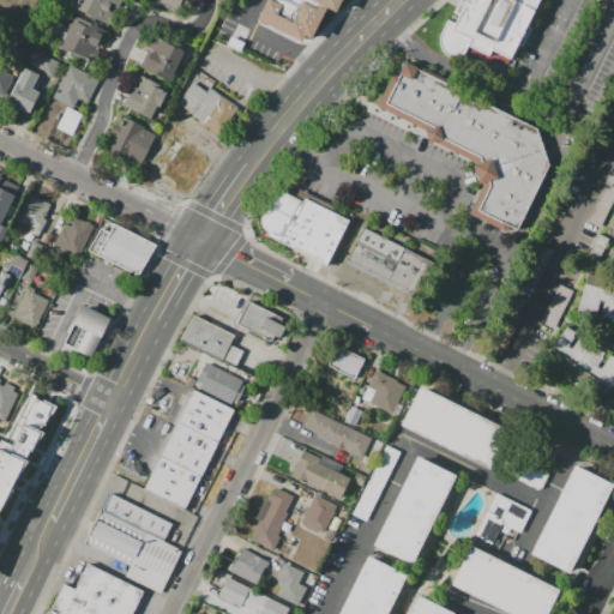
[(120,0),(116,8),(112,6),(109,11),(114,13),(108,25),(73,7),(77,0),(120,0)]
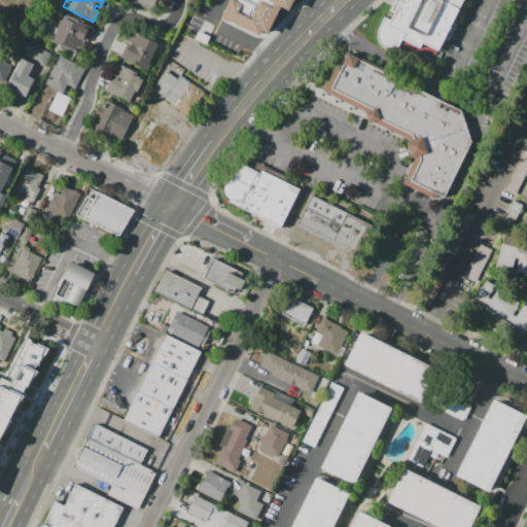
[(155,0),(151,9),(137,1),(135,6),(126,2),(126,0),(155,0)]
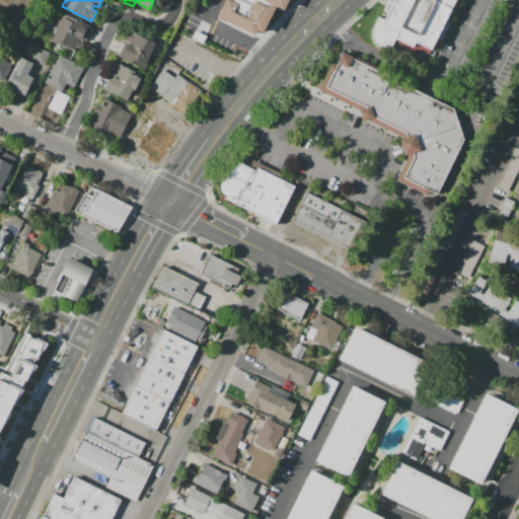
[(288,0),(284,10),(261,0),(288,0)]
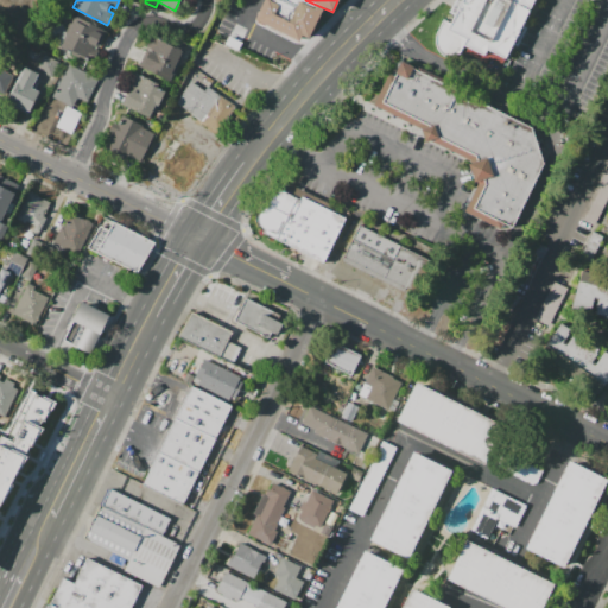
[(533,0),(461,0),(449,24),(443,20),(436,36),(435,44),(437,50),(443,56),(455,62),(464,45),(482,56),(486,49),(505,58),(533,0)]
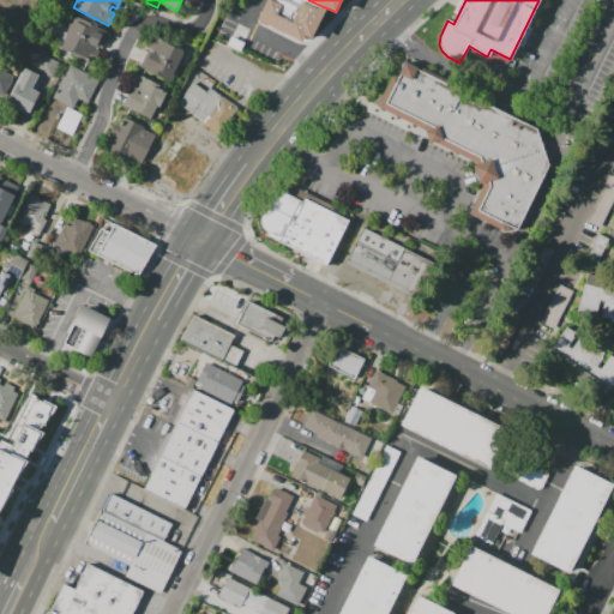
[(107,32),(89,65),(71,55),(72,53),(61,47),(76,20),(84,25),(86,22),(107,32)]
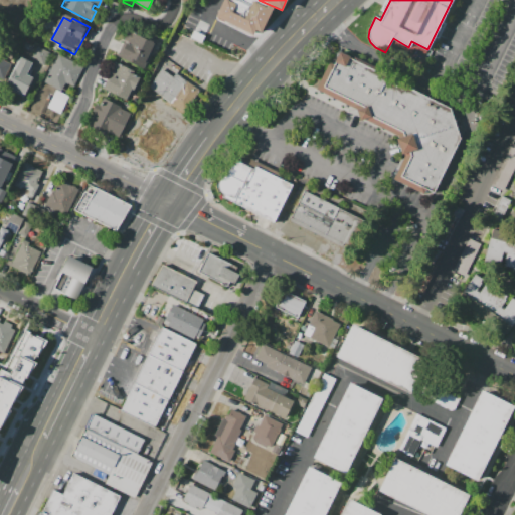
[(144,69),(117,55),(126,39),(124,38),(128,30),(155,44),(150,54),(151,54),(144,69)]
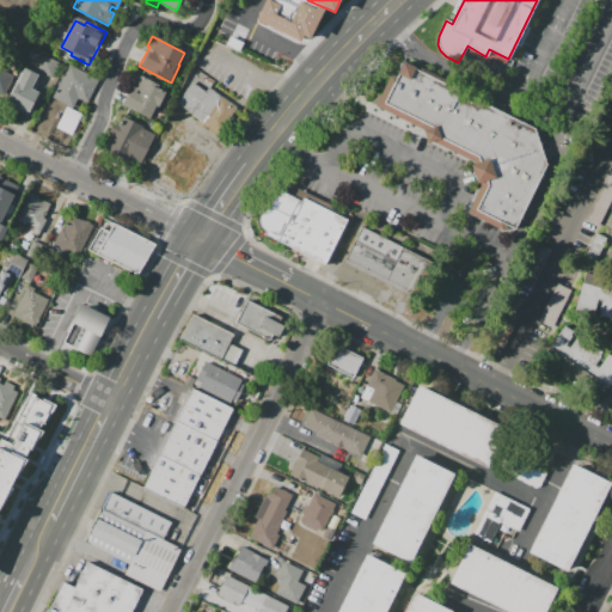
[(60,63),(53,79),(37,71),(44,55),(60,63)]
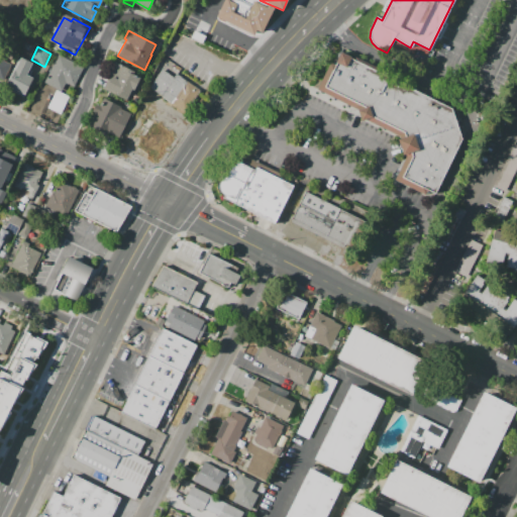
[(358,111),(316,90),(330,63),(336,61),(340,52),(352,57),(452,107),(463,136),(433,199),(396,180),(405,157),(404,156),(403,156),(397,139),(399,138),(399,136),(365,120),(362,120),(358,111)]
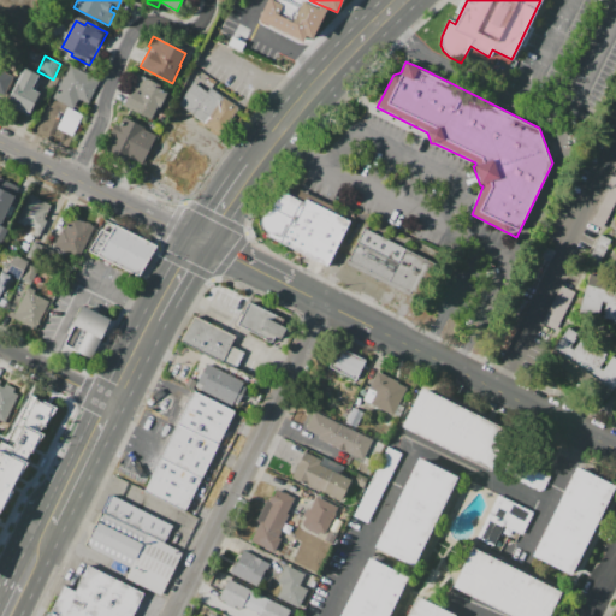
[(99,80),(87,102),(80,99),(73,110),(53,99),(70,65),(99,80)]
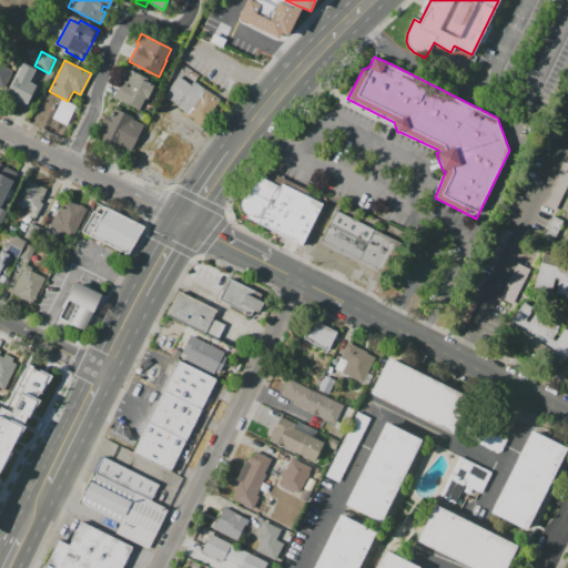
[(23,62),(36,69),(29,81),(37,85),(27,105),(7,94),(23,62)]
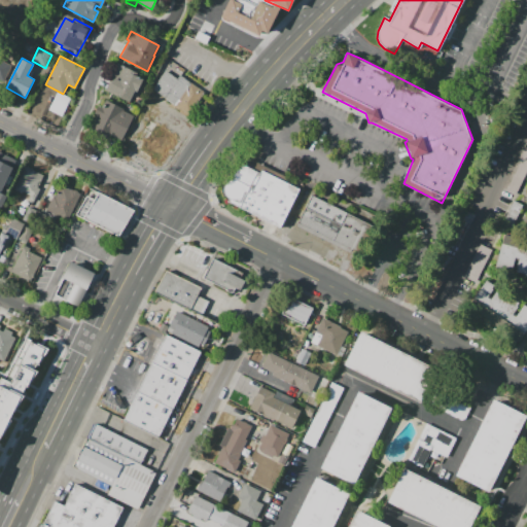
[(0,60),(10,65),(3,80),(0,78),(0,60)]
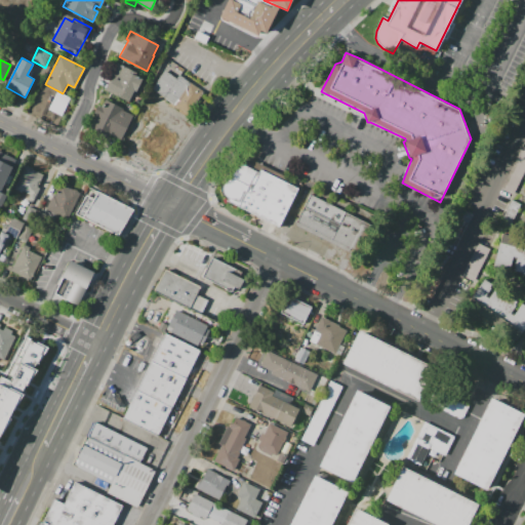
[(105,89),(113,73),(112,72),(116,63),(144,76),(137,88),(139,88),(134,98),(130,97),(128,102),(105,89)]
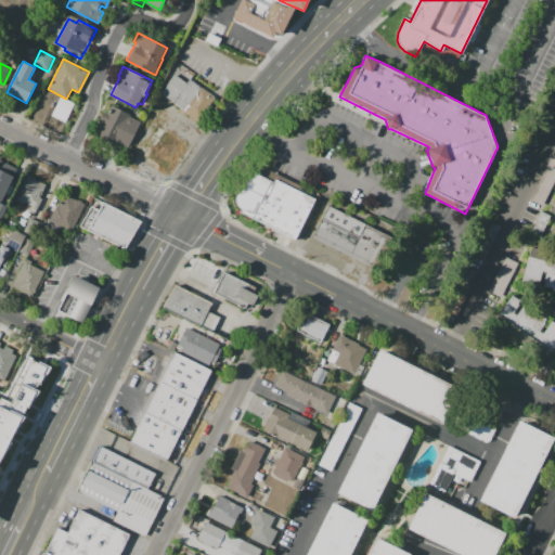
[(160,93),(173,74),(186,82),(190,79),(214,97),(197,120),(173,103),(173,102),(160,93)]
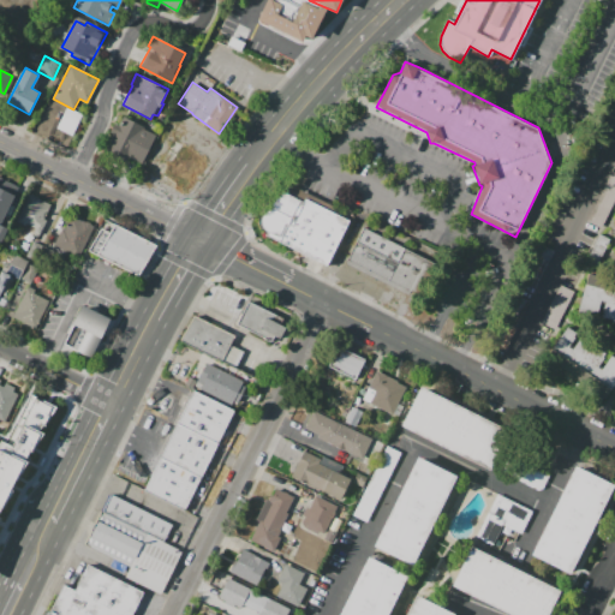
[(67,107),(83,115),(72,137),(57,129),(67,107)]
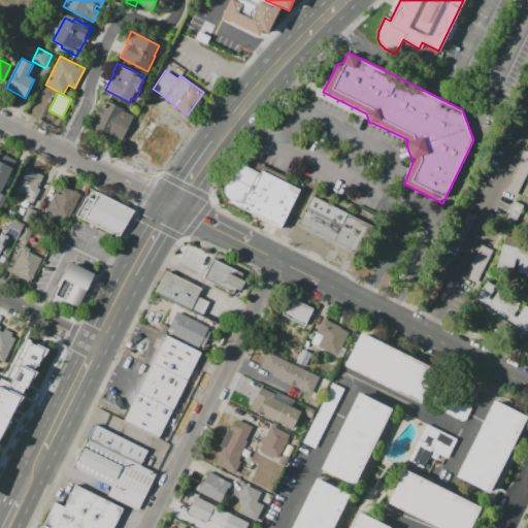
[(103,98),(125,109),(124,110),(134,117),(121,144),(92,130),(99,117),(95,114),(103,98)]
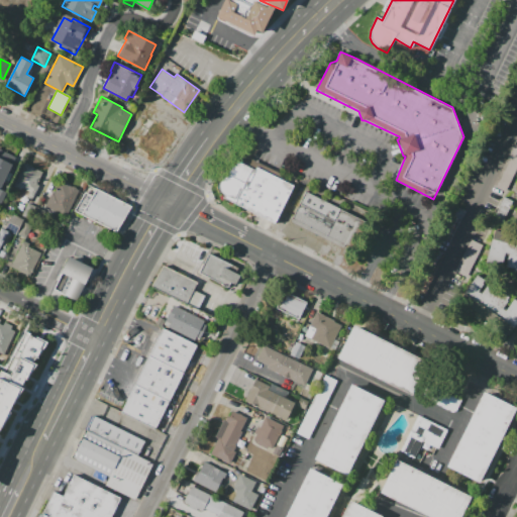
[(493,186),(514,143),(516,144),(516,168),(505,192),(493,186)]
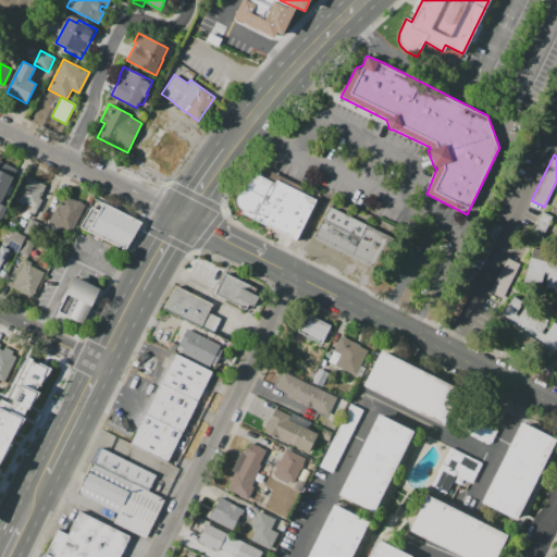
[(0,170),(12,176),(0,200),(0,203),(7,207),(0,220),(0,170)]
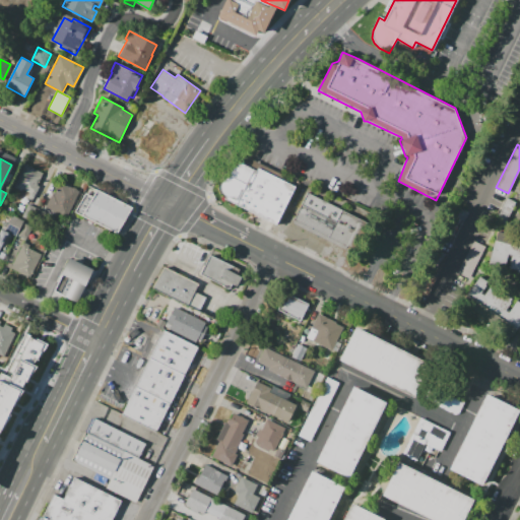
[(237,160),(257,171),(258,169),(296,186),(295,188),(276,224),(224,198),(225,196),(222,193),(220,190),(220,185),(223,180),(225,178),(229,177),(237,160)]
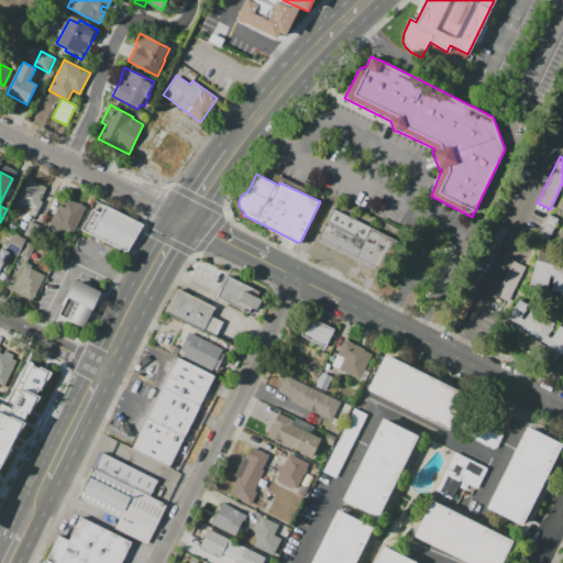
[(34,217),(30,214),(32,208),(24,205),(22,207),(14,202),(26,177),(28,178),(29,177),(35,180),(35,181),(37,183),(46,187),(40,200),(42,201),(34,217)]
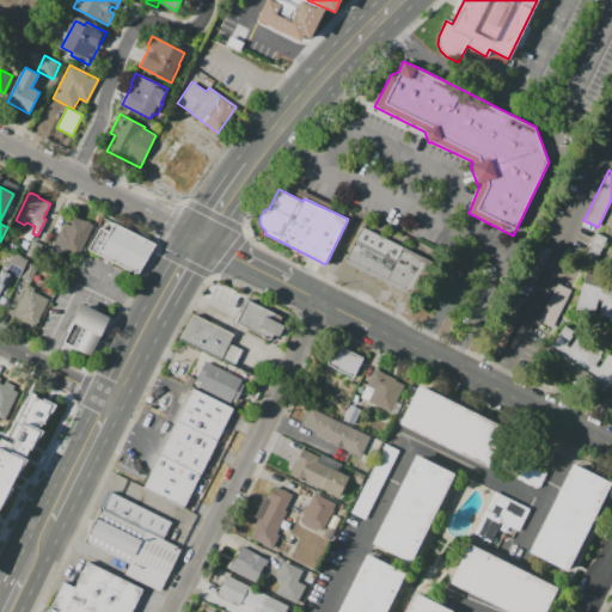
[(93,225),(77,257),(53,246),(62,227),(65,228),(71,214),(93,225)]
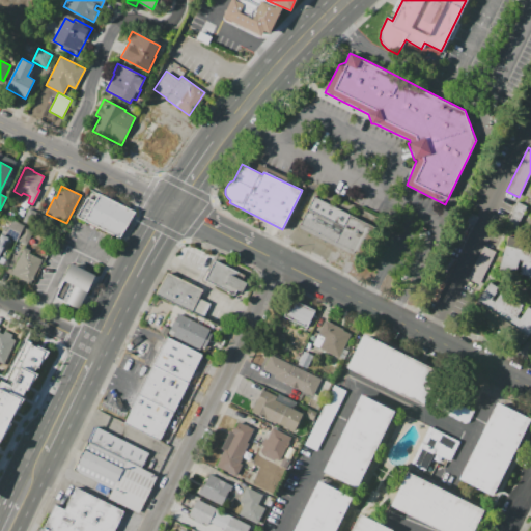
[(99,193),(135,212),(119,240),(76,217),(86,196),(94,200),(99,193)]
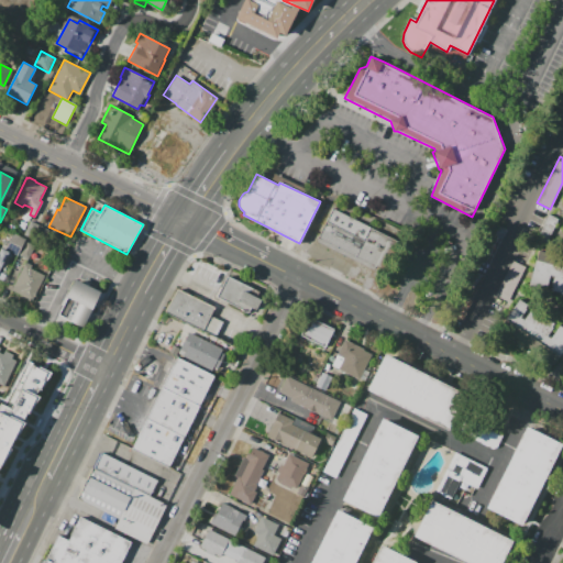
[(332,208),(389,238),(373,269),(316,241),(332,208)]
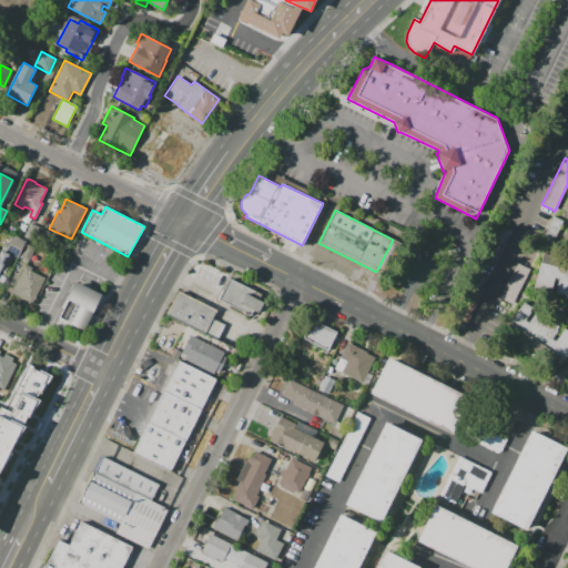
[(554,216),(563,221),(551,244),(543,240),(554,216)]
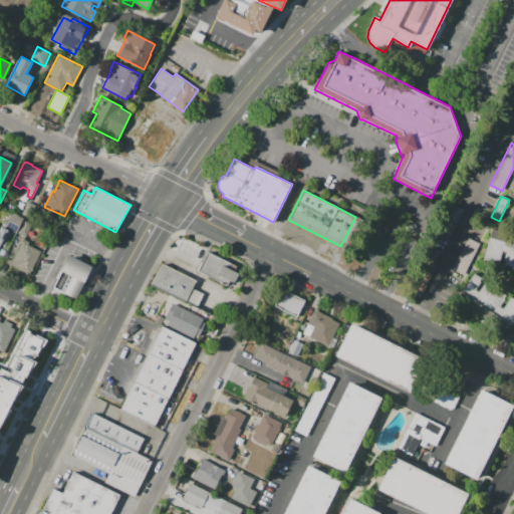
[(24,218),(16,233),(5,227),(12,213),(24,218)]
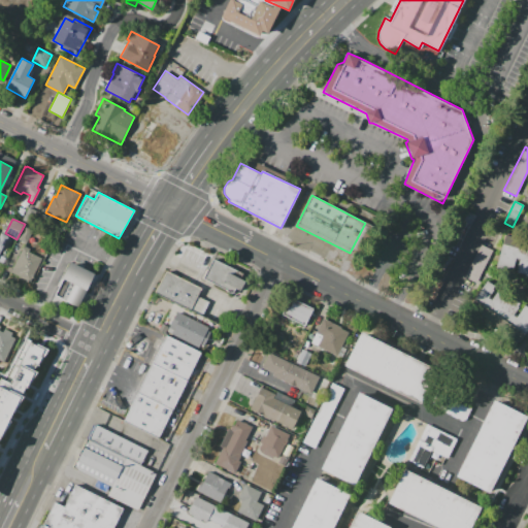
[(24,228),(32,232),(26,244),(18,240),(24,228)]
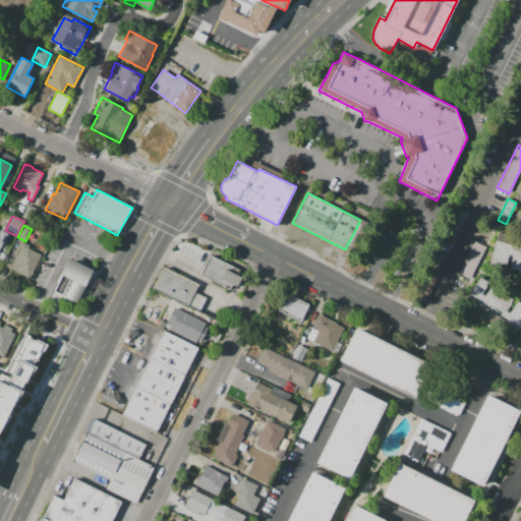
[(0,231),(1,229),(8,233),(1,247),(0,246),(0,231)]
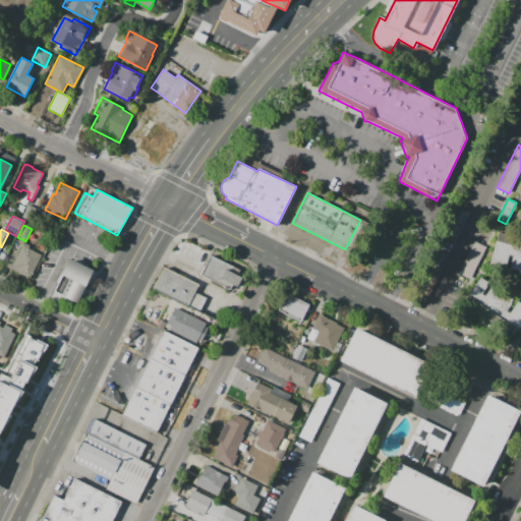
[(520,263),(519,271),(511,269),(512,266),(510,265),(512,257),(508,256),(504,271),(488,266),(499,232),(520,238),(520,263)]
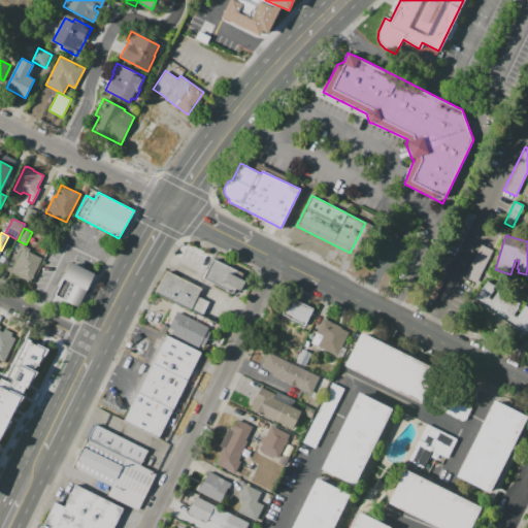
[(463,276),(480,244),(492,251),(476,283),(463,276)]
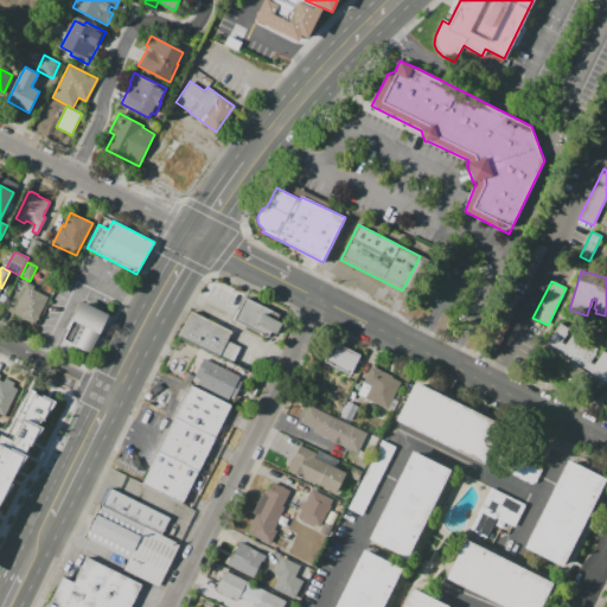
[(27,282),(36,286),(33,289),(49,298),(34,325),(12,313),(27,282)]
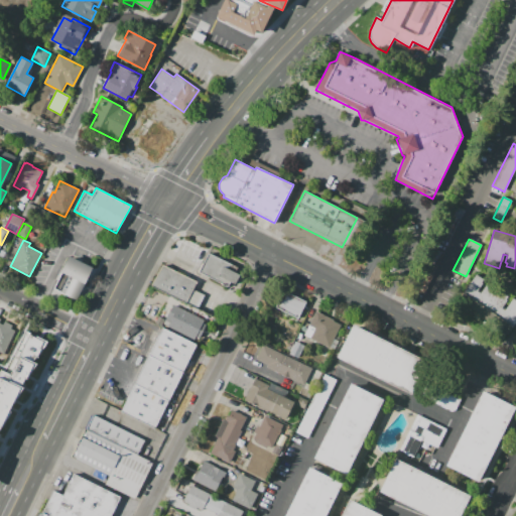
[(422,294),(414,290),(435,248),(443,252),(422,294)]
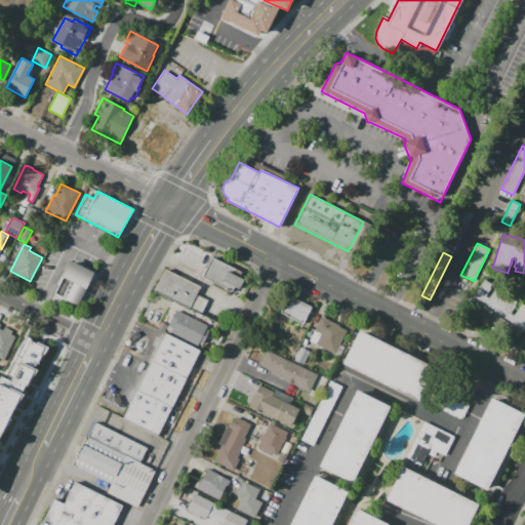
[(211,257),(245,274),(238,288),(234,286),(231,292),(202,277),(211,257)]
